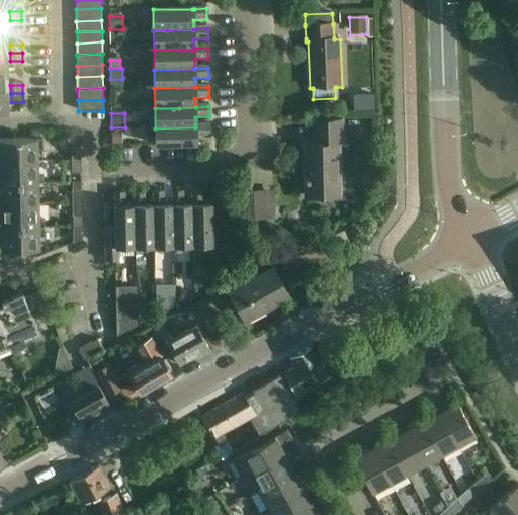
[(339,147),(343,147),(343,121),(315,122),(316,146),(305,146),(306,198),(340,197),(339,147)]
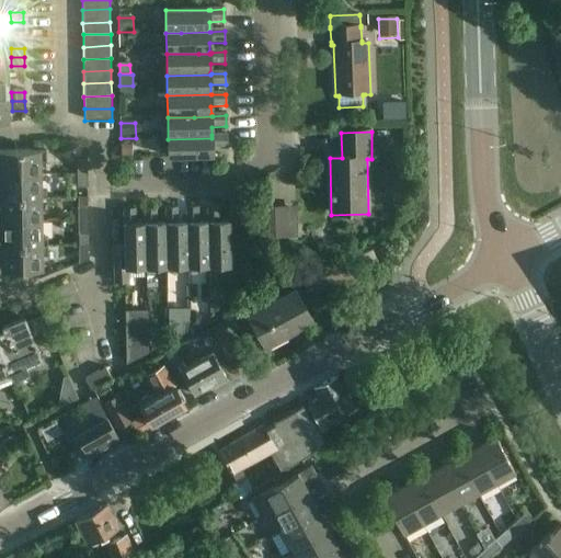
[(168,139),(169,158),(213,158),(212,148),(227,148),(227,137),(213,137),(213,138),(212,138),(168,139)]
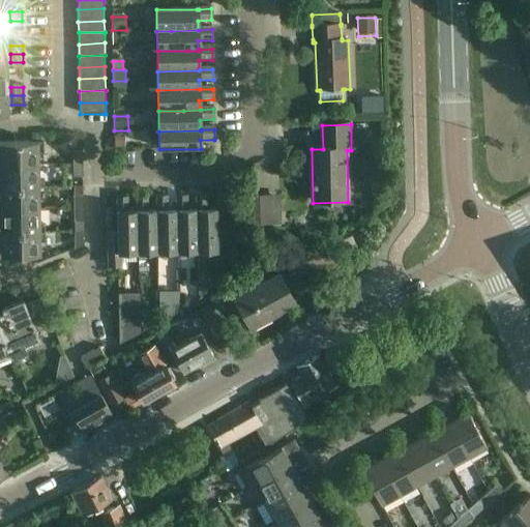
[(124,139),(114,139),(115,150),(124,150),(124,139)]
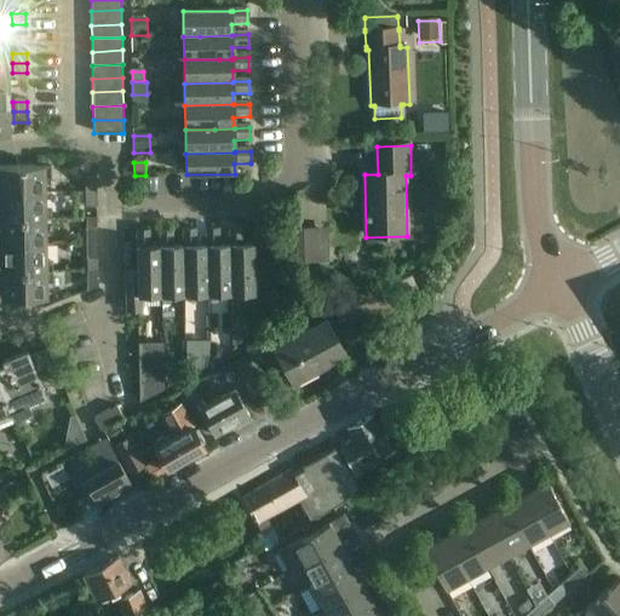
[(0,194),(0,196),(45,195),(45,168),(0,170),(0,194)]
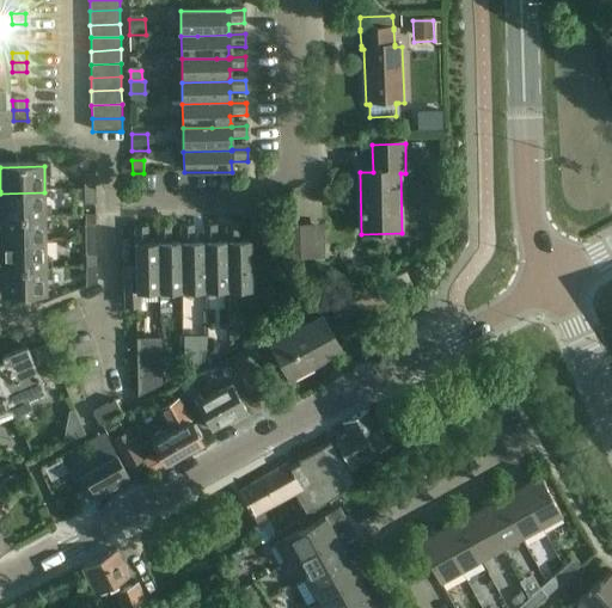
[(84,176),(84,191),(95,191),(95,176),(84,176)]
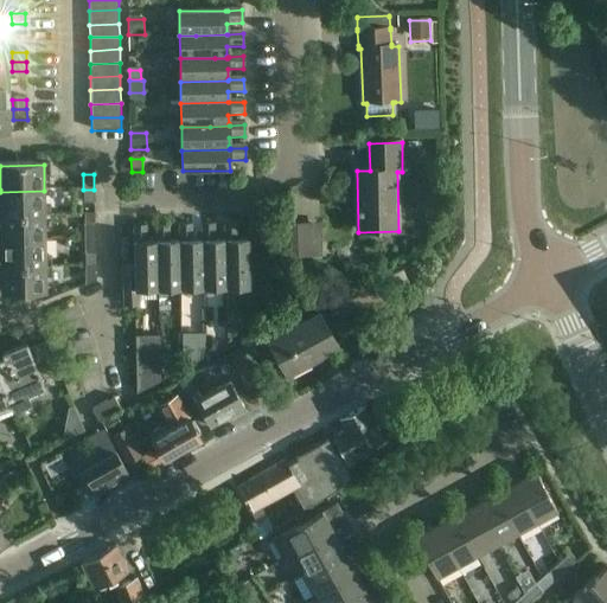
[(83,204),(95,204),(94,190),(83,190),(83,204)]
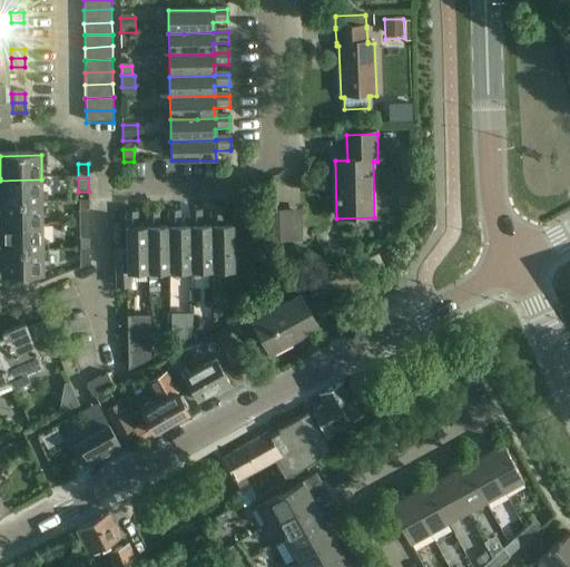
[(0,193),(0,204),(42,204),(41,179),(0,181),(0,194),(0,193)]
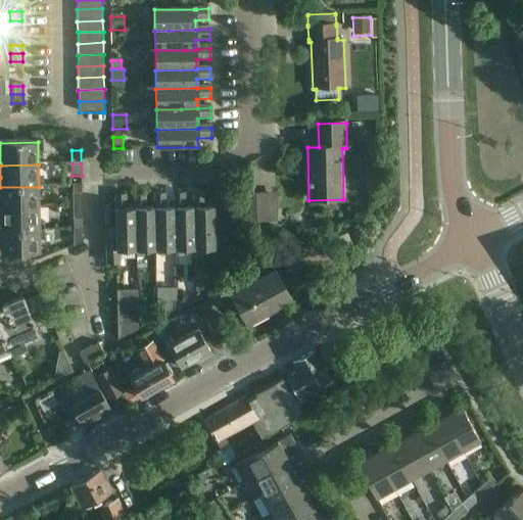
[(73,185),(73,208),(82,207),(81,195),(82,185),(73,185)]
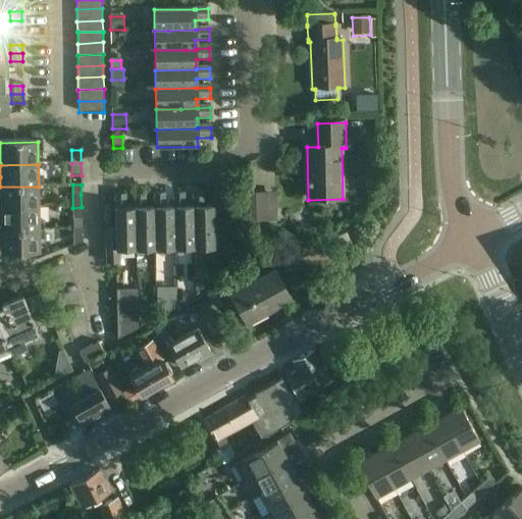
[(0,197),(1,197),(1,209),(39,209),(39,187),(0,187),(0,197)]
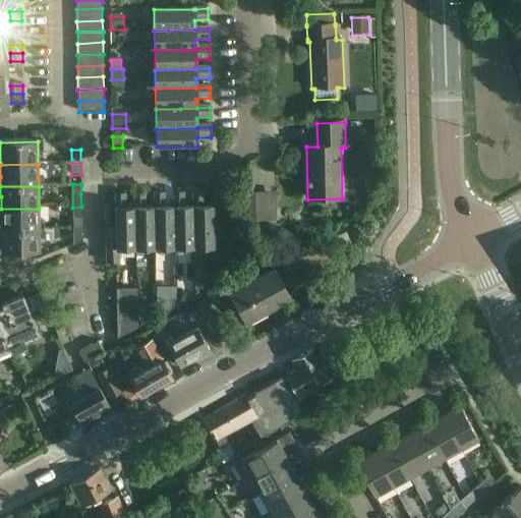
[(205,193),(192,194),(193,208),(193,248),(194,248),(215,248),(214,208),(205,208),(205,193)]
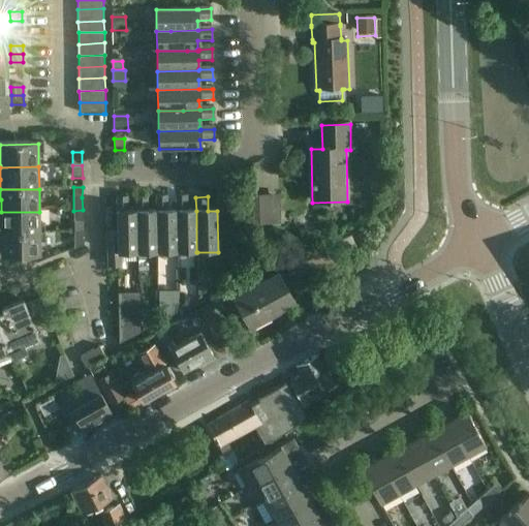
[(148,197),(136,198),(136,210),(136,211),(136,212),(136,213),(136,217),(137,221),(137,227),(137,230),(137,238),(137,241),(137,247),(137,251),(137,253),(138,253),(157,253),(157,230),(156,212),(148,212),(148,210),(148,197)]
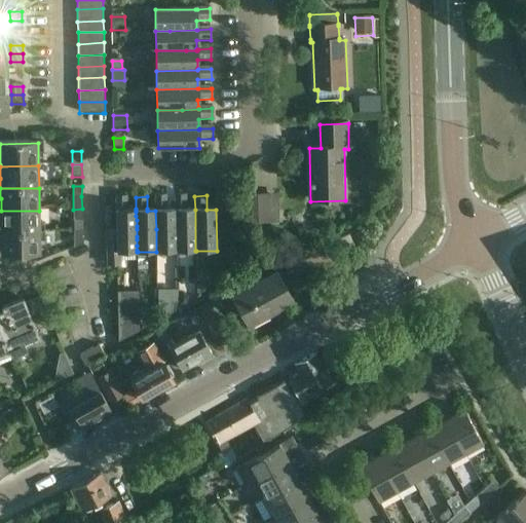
[(166,196),(155,196),(155,211),(156,229),(156,252),(157,252),(176,252),(175,210),(166,211),(166,196)]
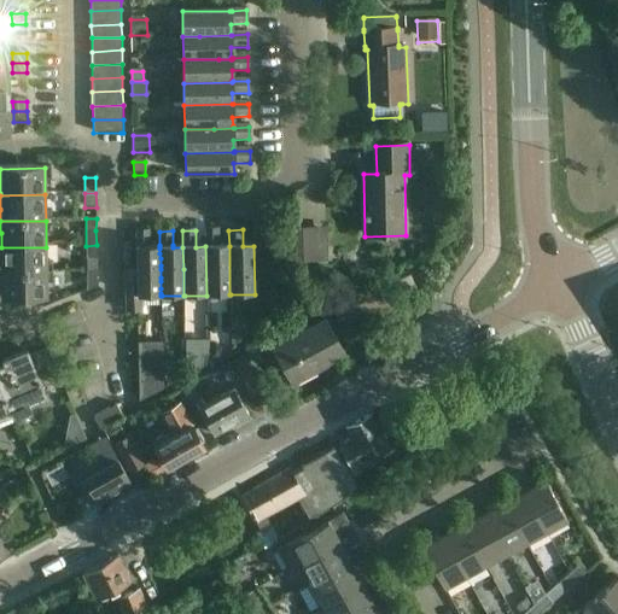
[(219,231),(205,231),(205,246),(207,296),(208,296),(229,294),(229,246),(219,246),(219,231)]
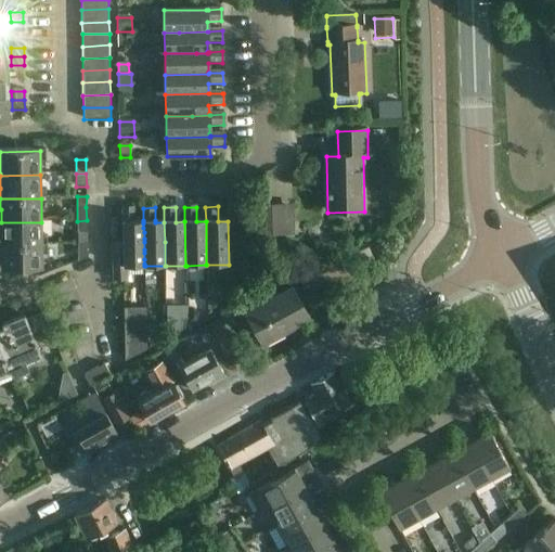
[(263,207),(263,229),(265,235),(293,234),(293,207),(263,207)]
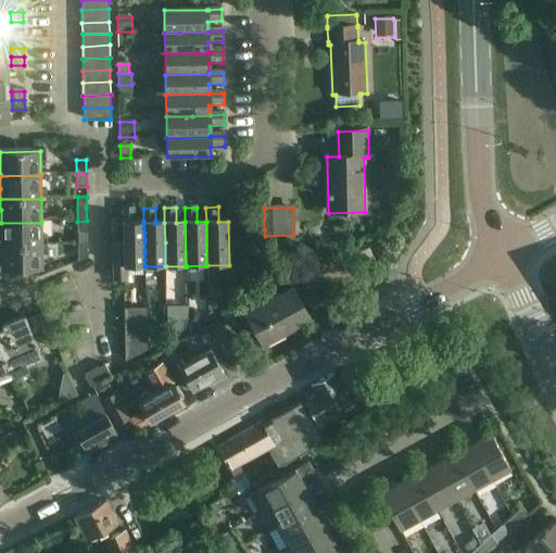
[(122,244),(113,244),(113,281),(124,280),(128,280),(128,267),(144,266),(144,264),(144,260),(144,253),(144,250),(144,242),(144,239),(144,233),(143,228),(143,224),(143,223),(135,223),(135,222),(134,209),(123,209),(123,222),(123,244),(122,244)]
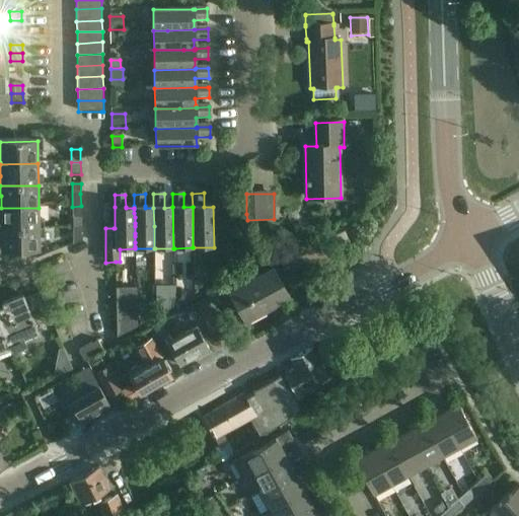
[(72,219),(81,219),(81,206),(72,207),(72,219)]
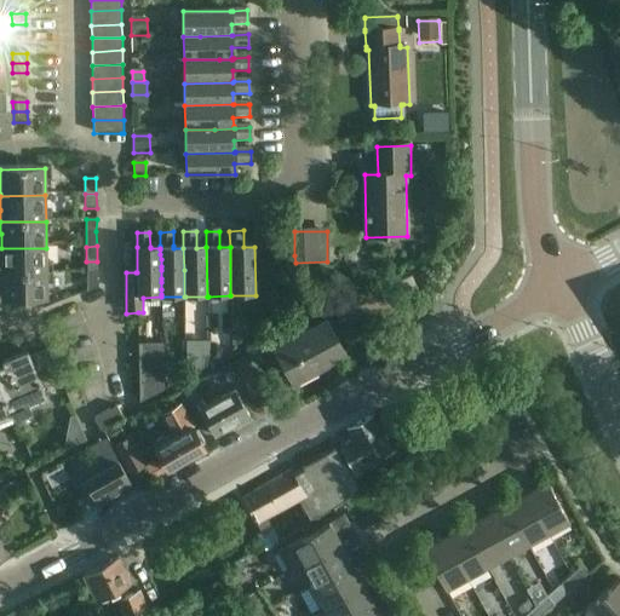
[(0,263),(0,275),(47,274),(46,248),(1,248),(1,263),(0,263)]
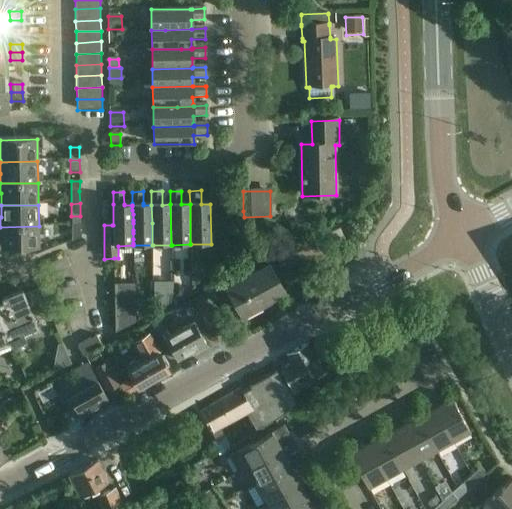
[(71,225),(72,242),(81,238),(80,224),(71,225)]
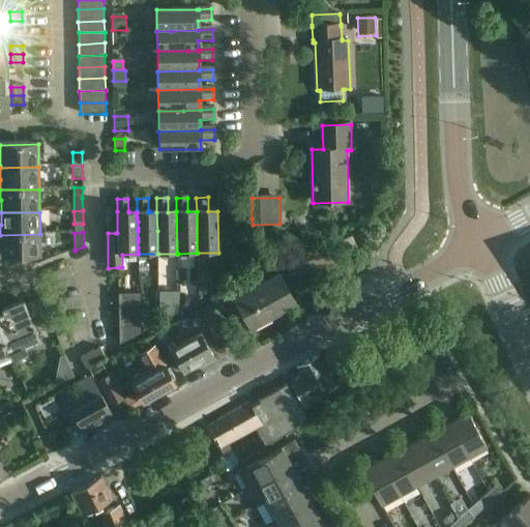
[(2,257),(40,257),(40,234),(0,235),(0,244),(2,245),(2,257)]
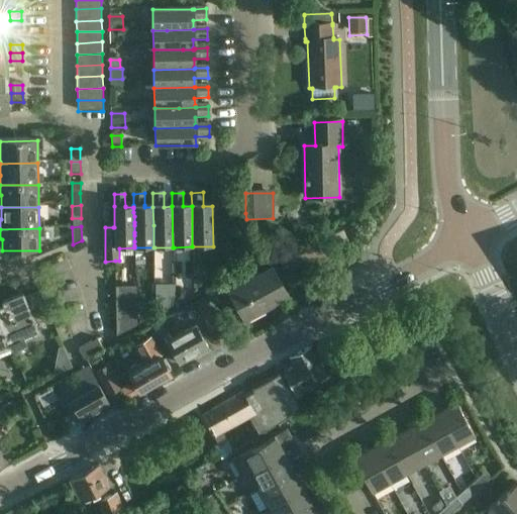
[(286,296),(279,284),(272,270),(228,293),(245,323),(267,311),(265,307),(286,296)]
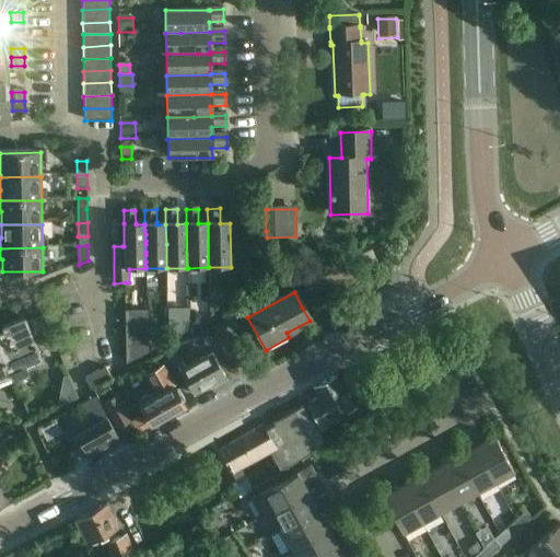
[(189,321),(189,322),(189,323),(189,324),(190,324),(190,325),(191,325),(191,326),(193,326),(194,327),(195,327),(196,327),(200,324),(201,323),(201,322),(201,321),(201,320),(201,318),(200,317),(200,316),(199,316),(199,315),(198,315),(197,315),(196,314),(195,314),(194,314),(194,315),(193,315),(191,315),(191,316),(190,316),(190,317),(189,317),(189,318),(189,320),(189,321)]
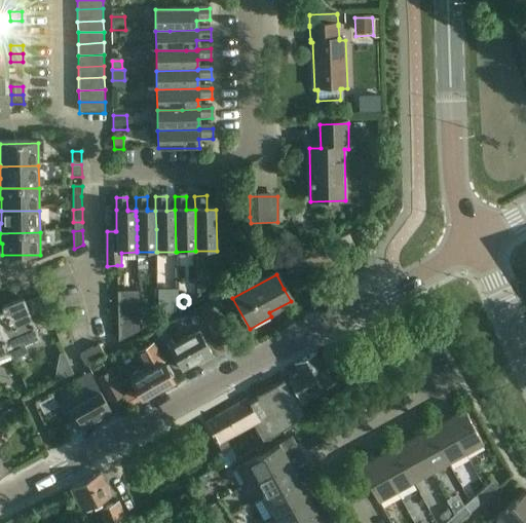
[(177,297),(157,297),(158,311),(177,310),(177,297)]
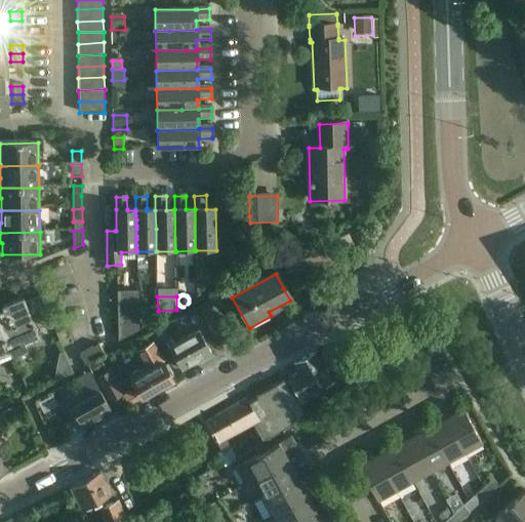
[(3,312),(0,313),(0,333),(10,357),(27,351),(25,346),(38,340),(40,339),(36,330),(47,326),(36,299),(25,305),(23,299),(2,308),(3,312)]
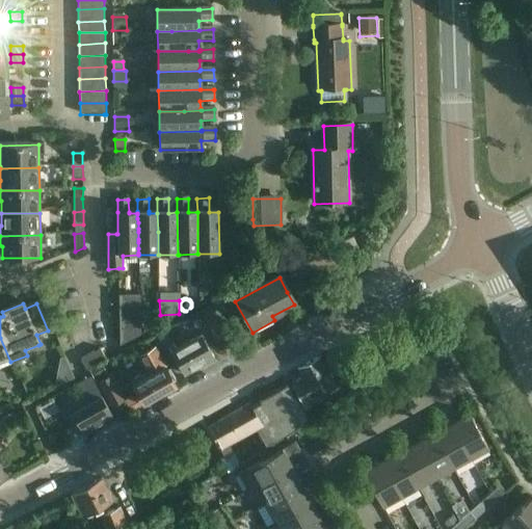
[(205,317),(218,343),(233,335),(218,310),(205,316),(205,317)]
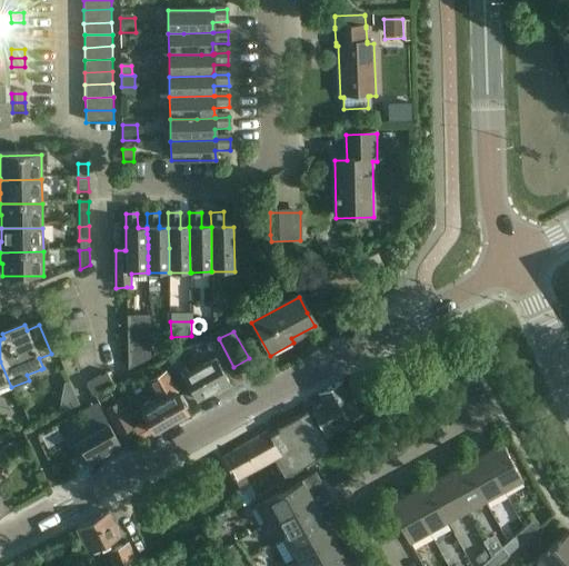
[(185,381),(180,384),(188,398),(193,395),(197,403),(229,385),(213,359),(189,374),(187,370),(180,374),(185,381)]
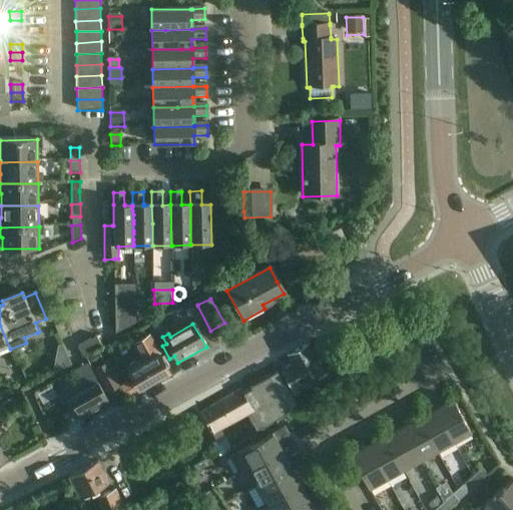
[(0,353),(10,349),(0,326),(0,353)]
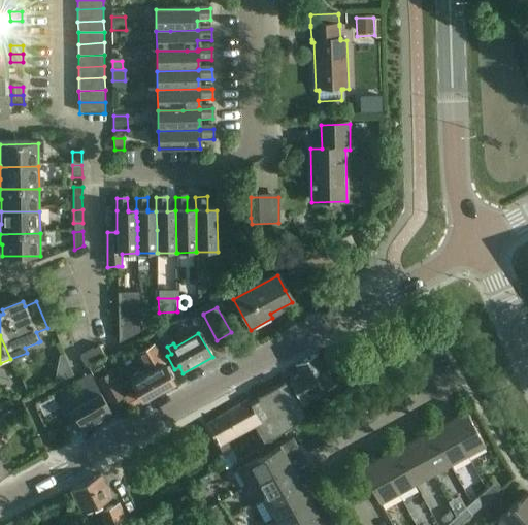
[(131,383),(142,402),(174,385),(156,352),(153,345),(137,354),(149,372),(131,383)]
